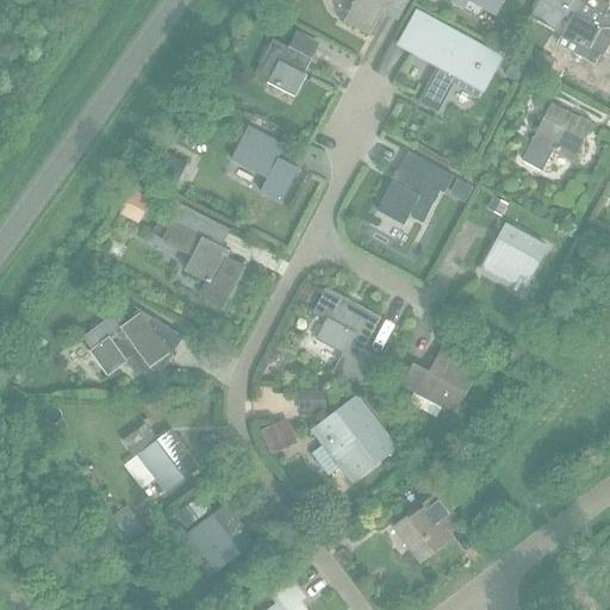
[(355,0),(344,20),(371,35),(388,1),(404,10),(409,0),(355,0)]
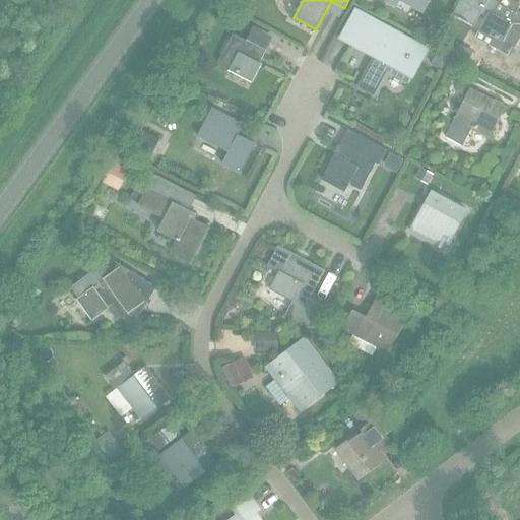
[(385,0),(385,2),(395,7),(399,0),(411,7),(412,5),(425,11),(430,0),(385,0)]
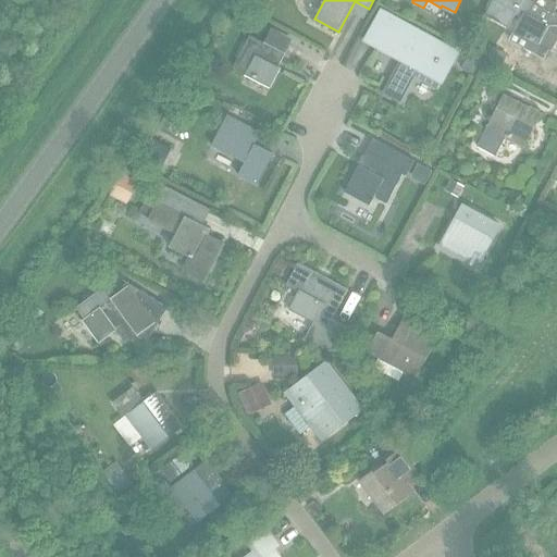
[(492,0),(484,15),(508,28),(516,14),(521,17),(514,33),(539,47),(540,45),(552,50),(556,39),(556,14),(553,12),(556,4),(548,0),(533,0),(532,1),(531,5),(522,1),(522,0),(492,0)]
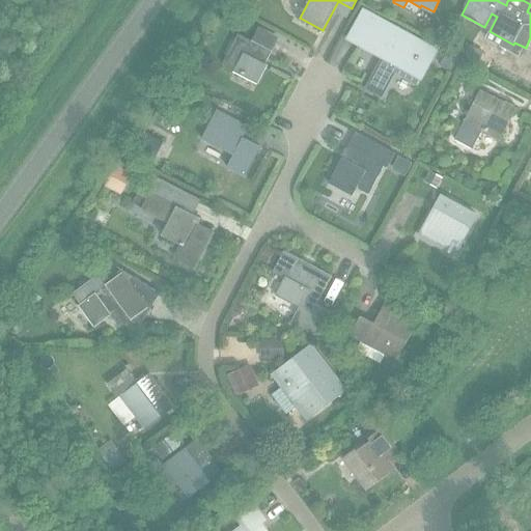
[(228,7),(222,17),(225,19),(224,21),(231,24),(238,12),(228,7)]
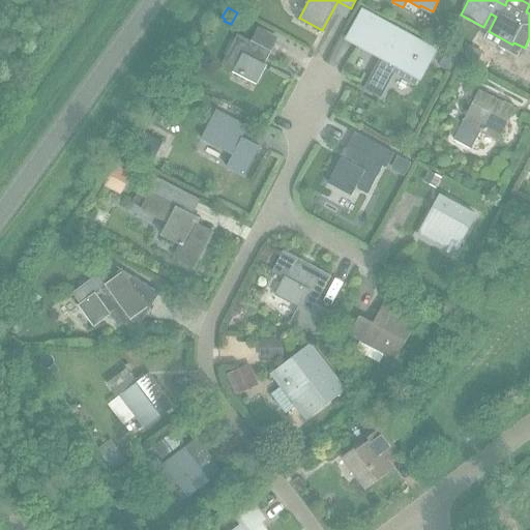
[(363,87),(380,96),(381,95),(379,95),(392,69),(415,82),(414,84),(415,85),(435,49),(361,9),(347,38),(380,56),(363,87)]
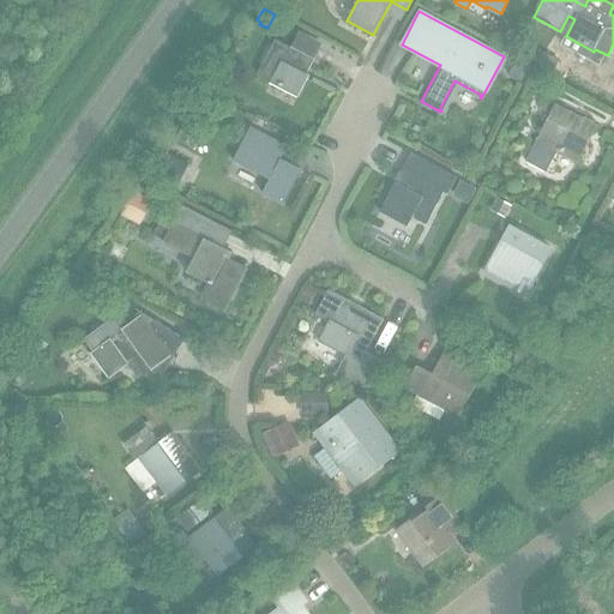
[(501,37),(509,47),(518,38),(511,30),(501,37)]
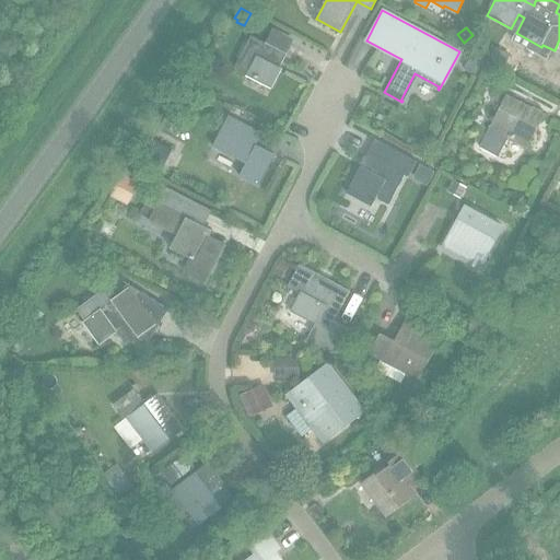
[(233,68),(246,76),(245,77),(270,90),(281,70),(278,68),(286,55),(251,36),(233,68)]
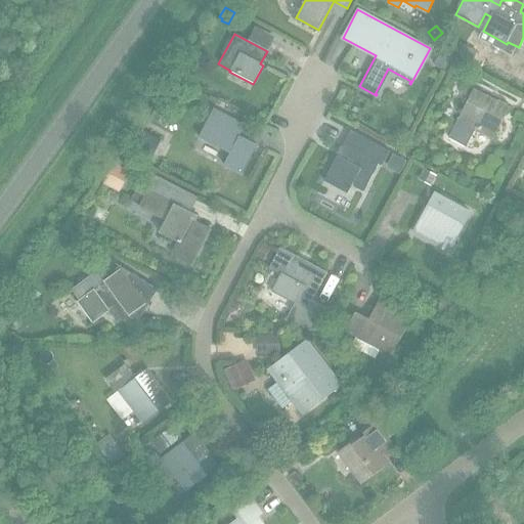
[(465,42),(459,54),(472,60),(478,48),(465,42)]
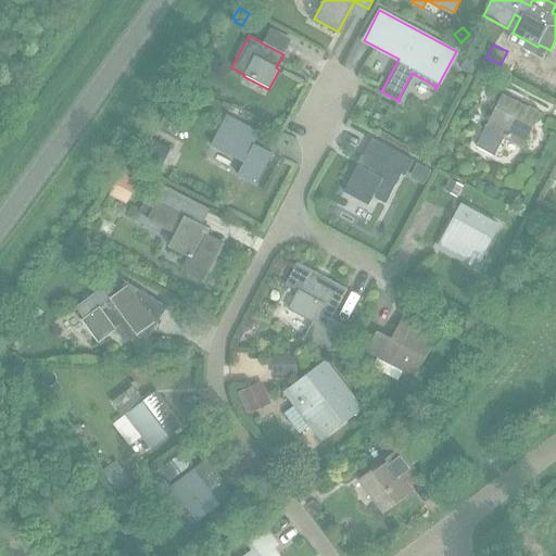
[(466,53),(459,65),(475,73),(481,61),(466,53)]
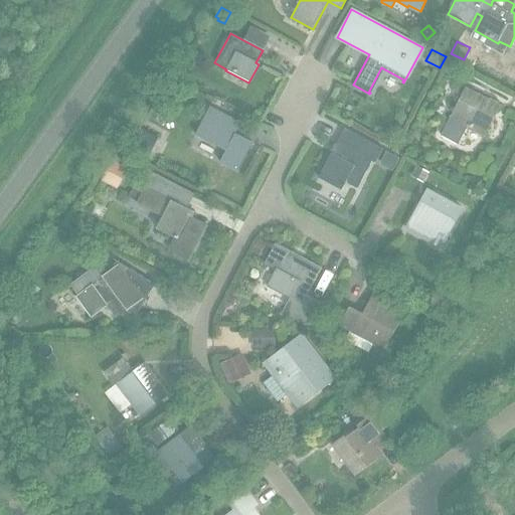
[(450,60),(444,72),(456,78),(462,67),(450,60)]
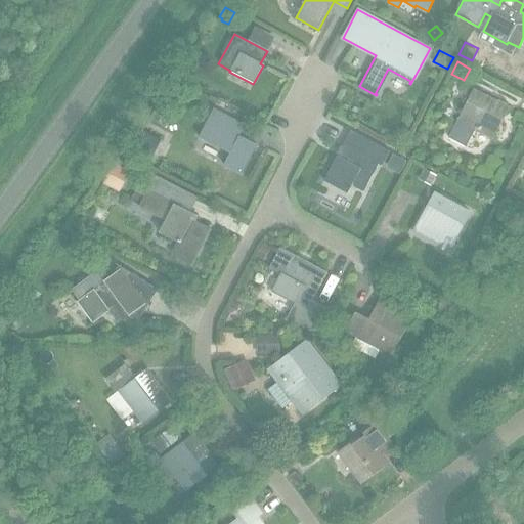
[(182,86),(171,88),(173,100),(184,98),(182,86)]
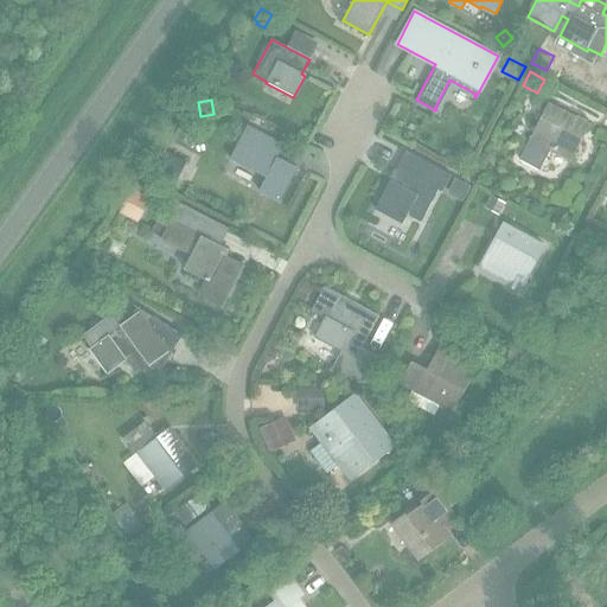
[(531,136),(545,144),(544,146),(572,160),(582,139),(580,138),(588,123),(549,102),(531,136)]
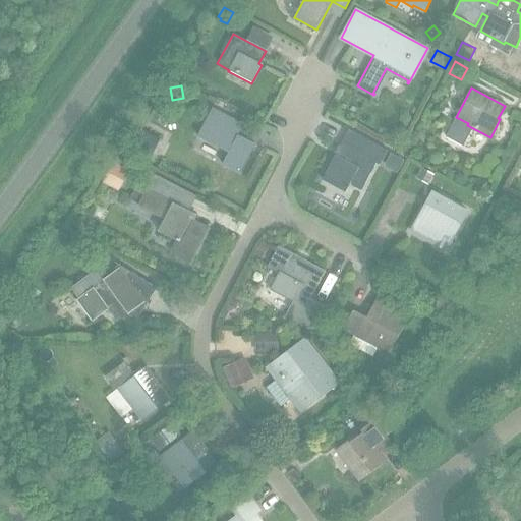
[(198,134),(231,152),(224,165),(239,173),(254,145),(207,119),(198,134)]
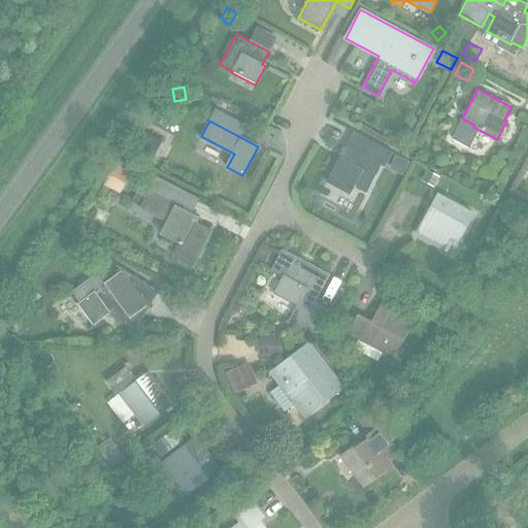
[(141,131),(131,151),(152,162),(162,142),(141,131)]
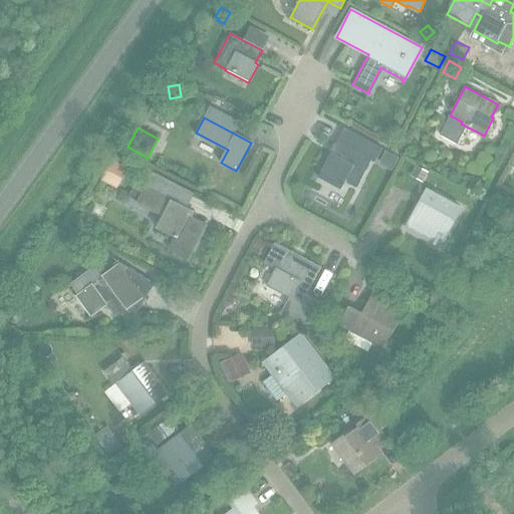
[(344,127),(336,143),(337,145),(374,162),(381,148),(344,127)]
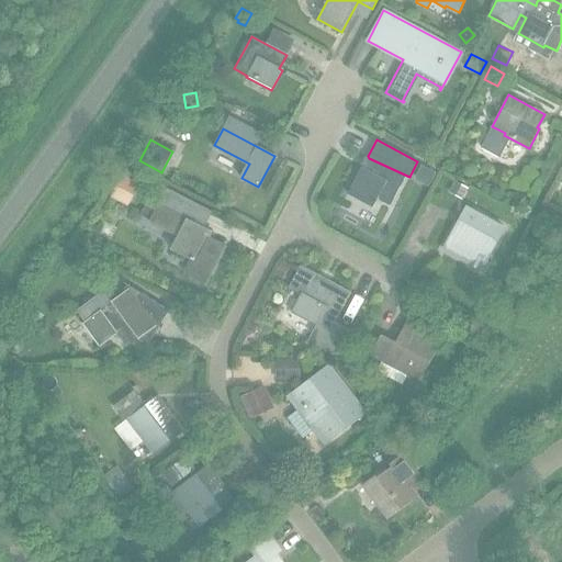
[(361,171),(358,170),(347,190),(373,205),(375,202),(388,209),(405,178),(369,158),(361,171)]
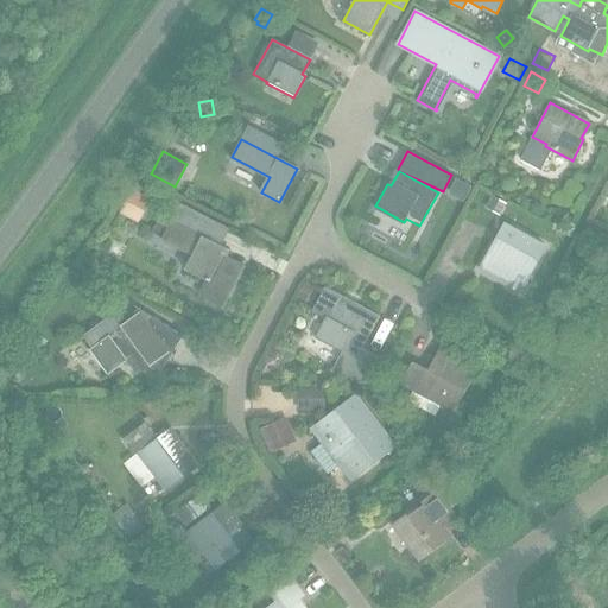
[(472,187),(456,178),(449,194),(463,202),(472,187)]
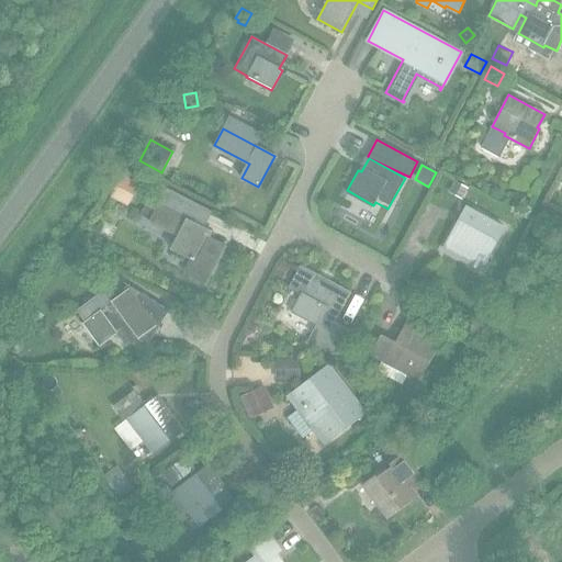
[(139,184),(122,175),(111,195),(127,204),(139,184)]
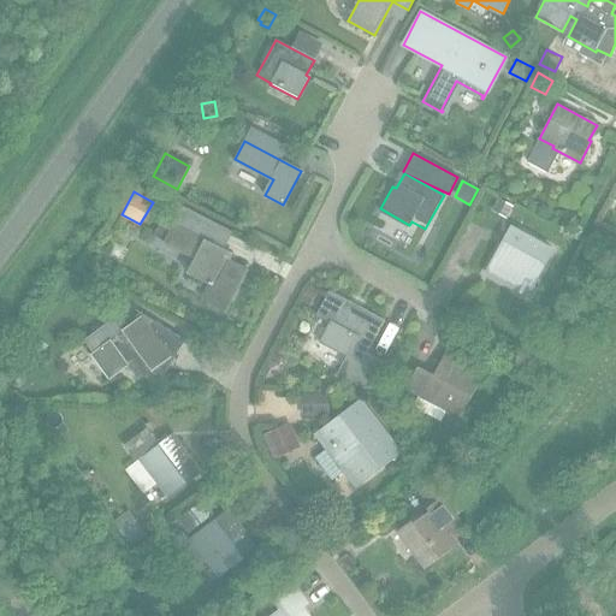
[(498,199),(492,211),(507,218),(513,206),(498,199)]
